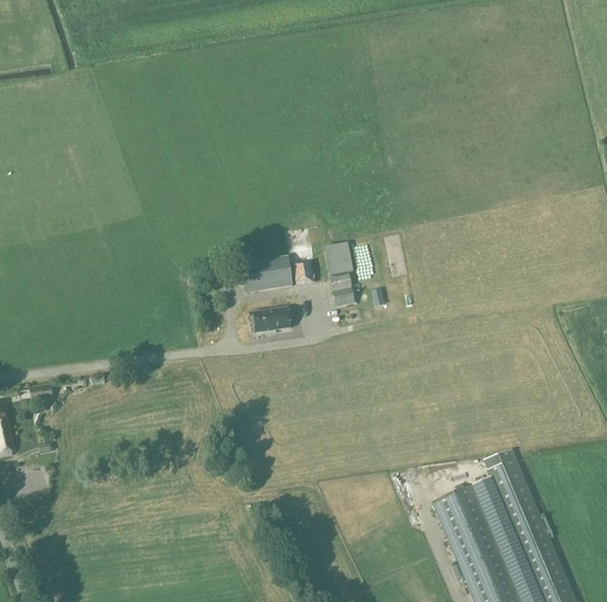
[(374,281),(371,239),(355,241),(357,282),(374,281)]
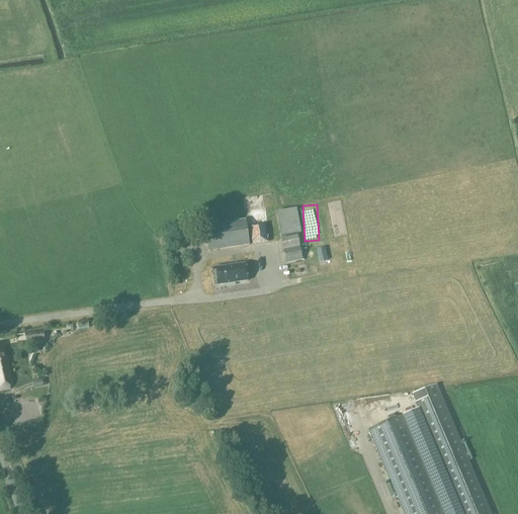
[(276,209),(281,234),(301,230),(296,205),(276,209)]
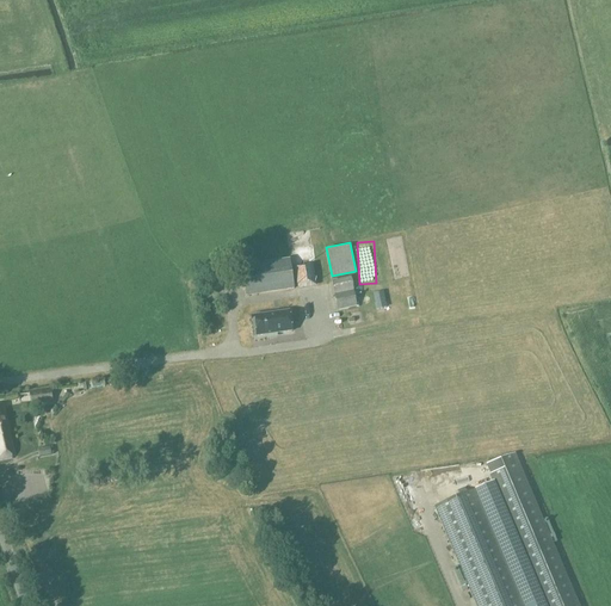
[(240,263),(245,294),(295,286),(289,255),(240,263)]
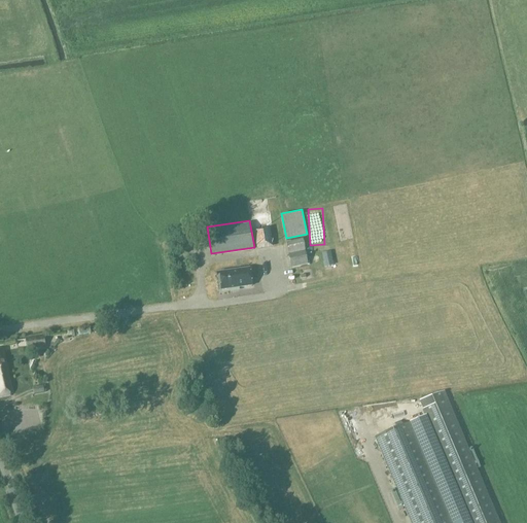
[(255,243),(270,241),(267,221),(253,223),(255,243)]
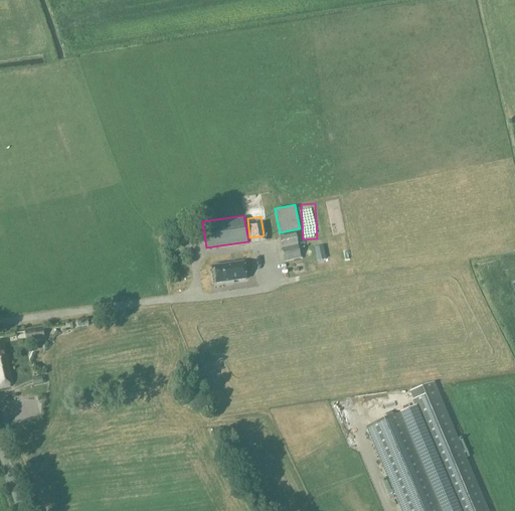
[(280,233),(285,259),(301,256),(296,230),(280,233)]
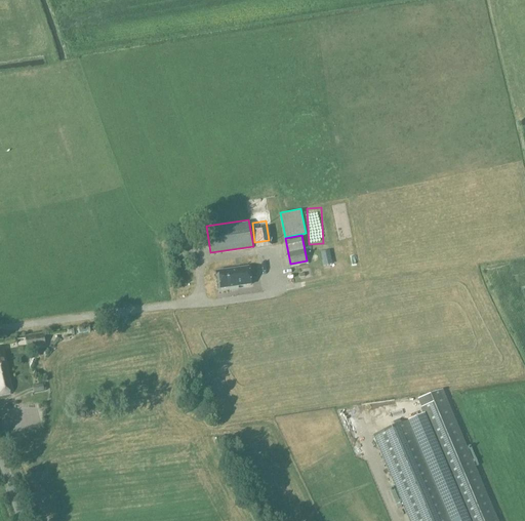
[(217,269),(220,286),(250,282),(248,265),(217,269)]
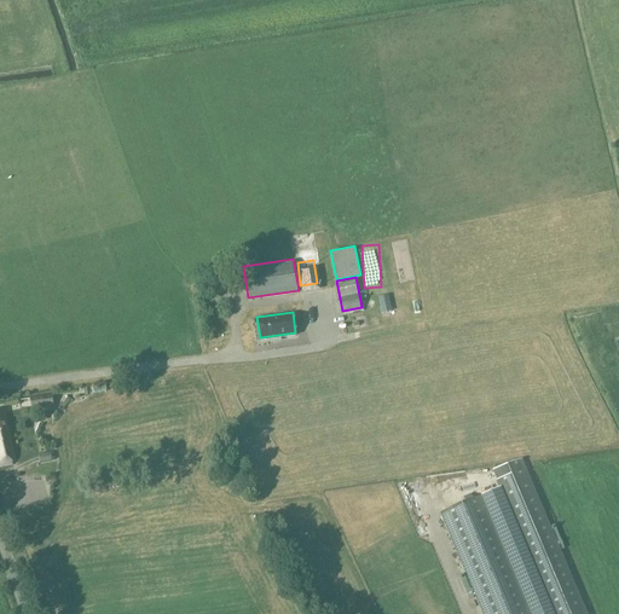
[(32,406),(53,403),(52,391),(30,394),(32,406)]
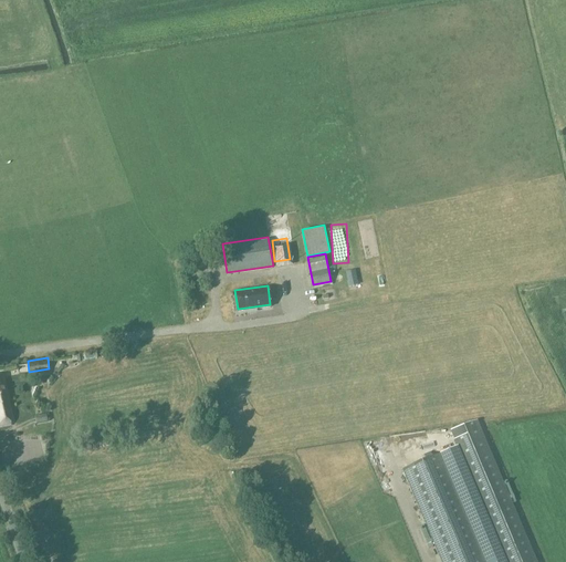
[(54,375),(60,370),(54,366),(50,372),(54,375)]
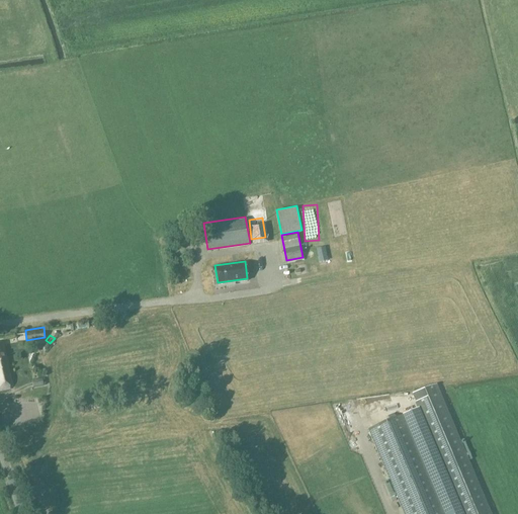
[(0,388),(9,387),(0,343),(0,388)]
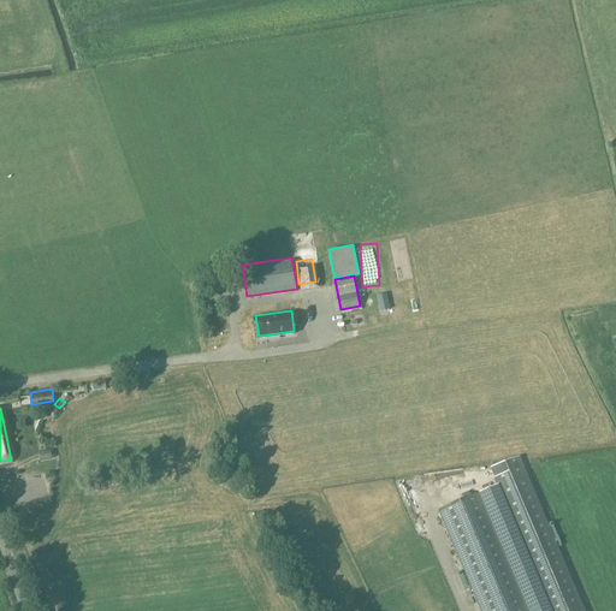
[(36,428),(48,434),(53,426),(41,420),(36,428)]
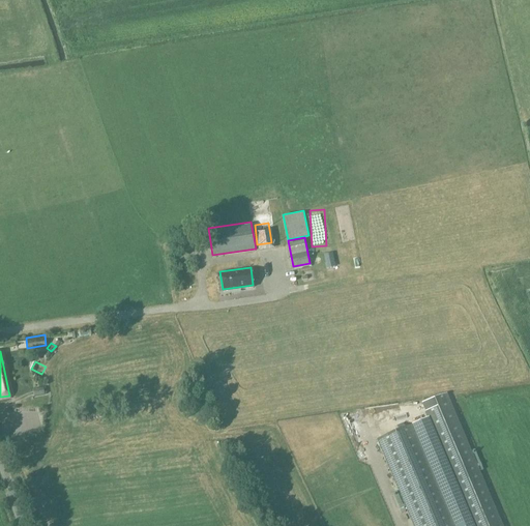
[(34,392),(47,390),(46,384),(33,386),(34,392)]
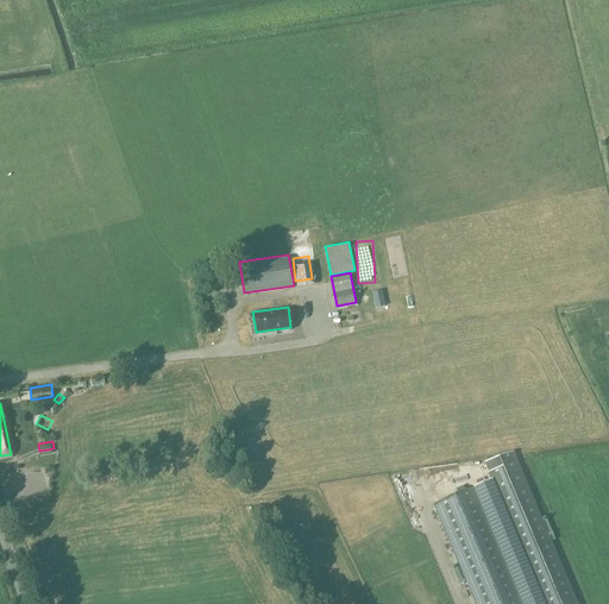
[(577,603),(513,448),(484,461),(545,603),(525,603),(475,485),(433,502),(475,603),(577,603)]
